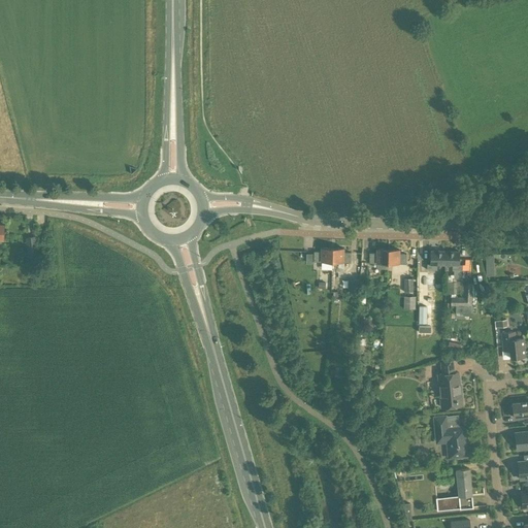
[(285,0),(288,17),(295,15),(294,10),(305,8),(303,0),(285,0)]
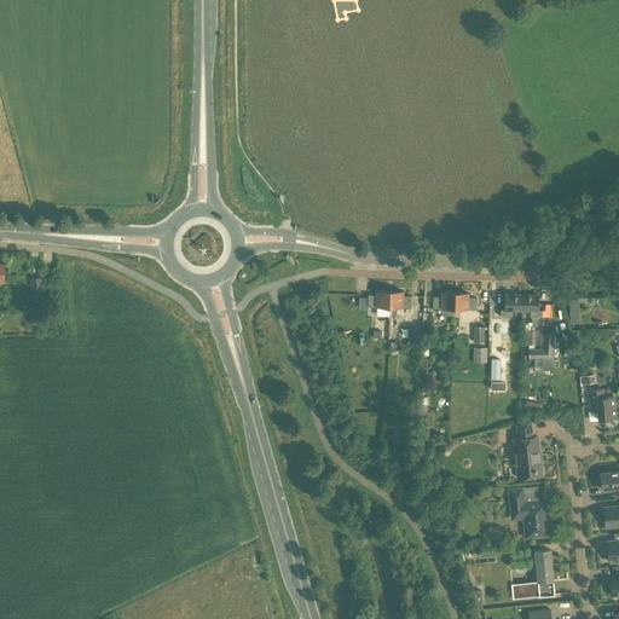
[(356,0),(358,10),(359,16),(368,15),(366,9),(379,6),(377,0),(356,0)]
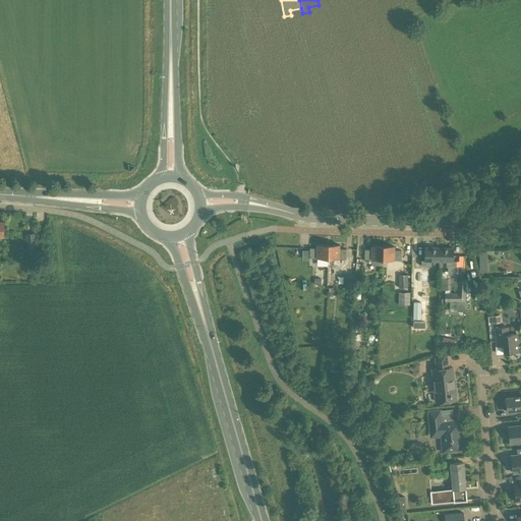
[(317,0),(319,5),(320,11),(327,9),(326,4),(337,2),(336,0),(317,0)]
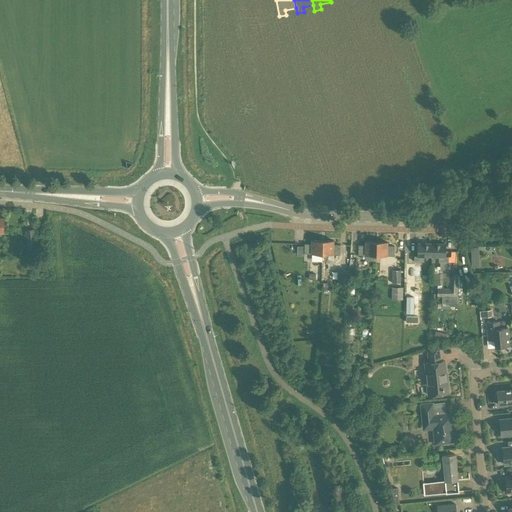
[(401,114),(390,116),(392,134),(404,132),(401,114)]
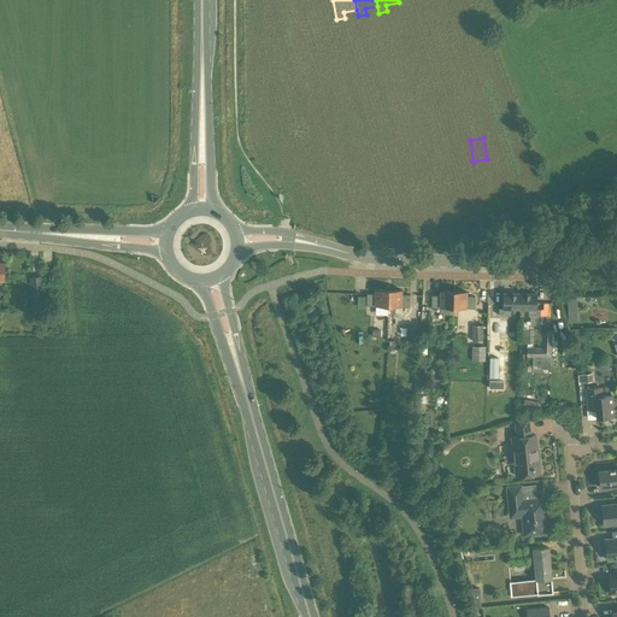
[(470,140),(457,141),(459,164),(472,162),(470,140)]
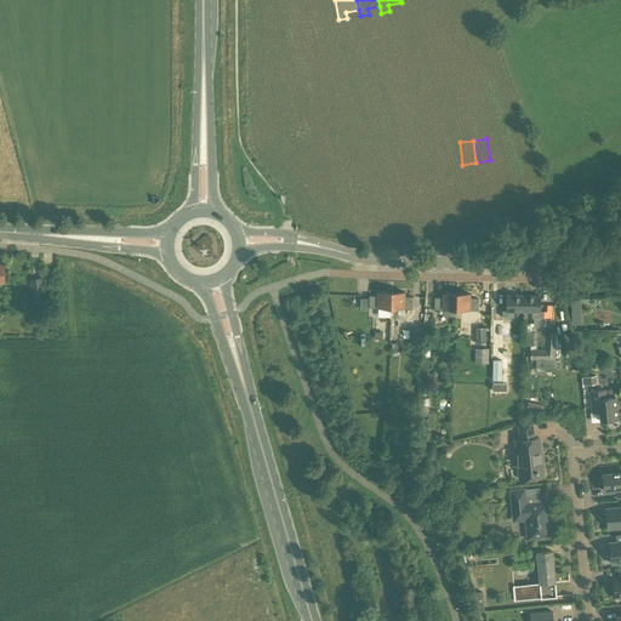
[(412,149),(399,151),(403,174),(416,171),(412,149)]
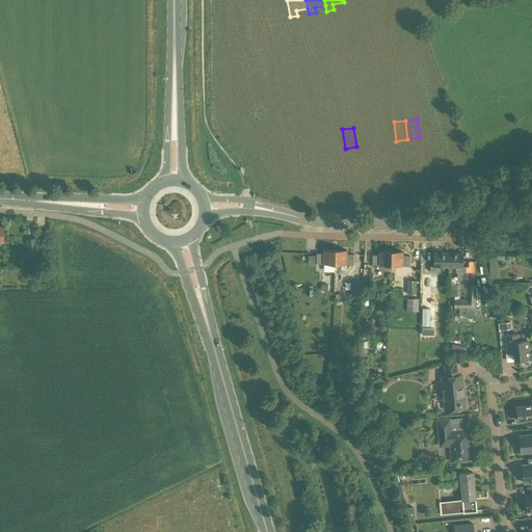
[(342,129),(330,131),(333,150),(345,149),(342,129)]
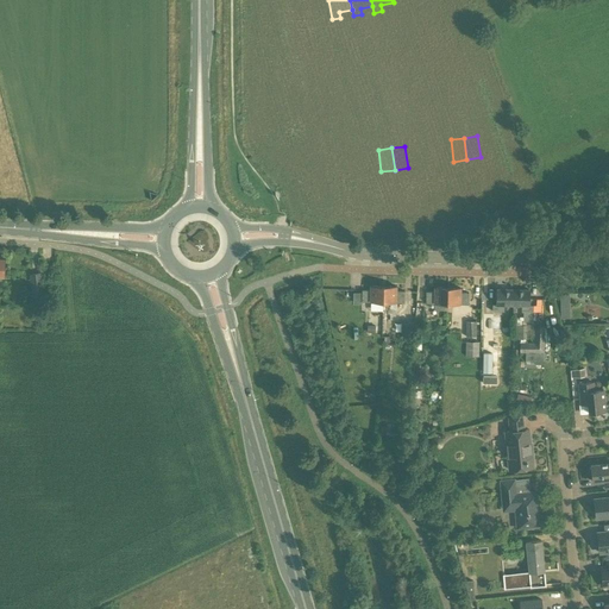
[(32,299),(43,297),(41,274),(30,275),(32,299)]
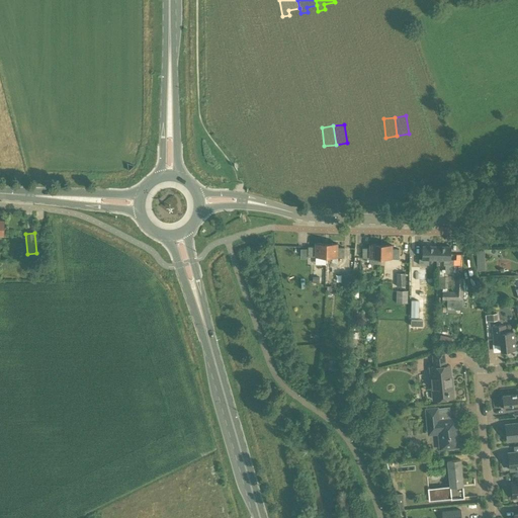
[(325,257),(325,244),(316,243),(316,247),(309,247),(309,257),(325,257)]
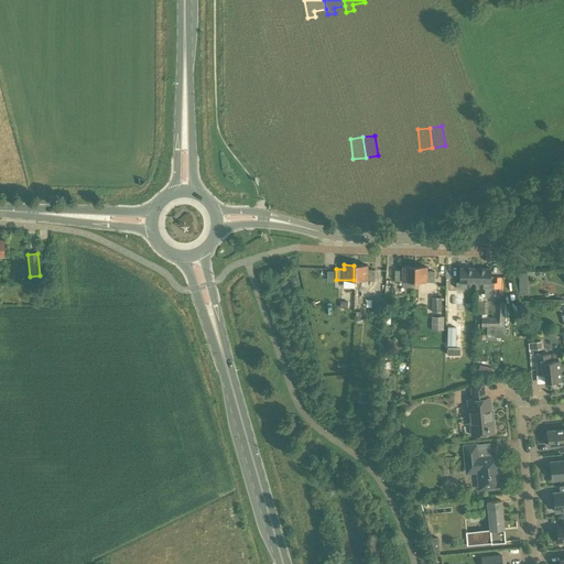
[(354,266),(354,280),(361,281),(361,285),(367,285),(367,281),(375,281),(375,270),(368,270),(368,266),(354,266)]
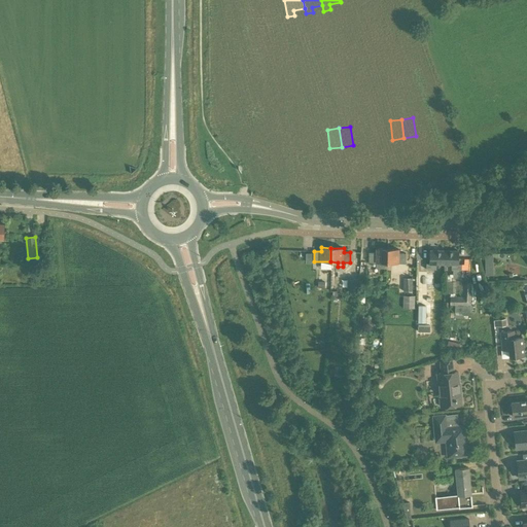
[(387,262),(387,249),(377,249),(377,253),(370,252),(370,262),(387,262)]
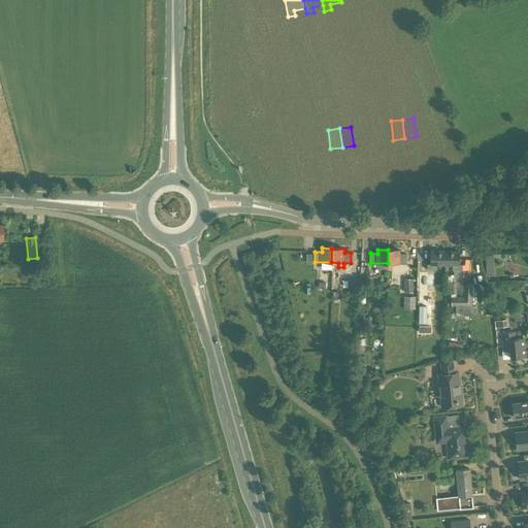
[(388,250),(388,263),(405,264),(406,255),(399,255),(399,250),(388,250)]
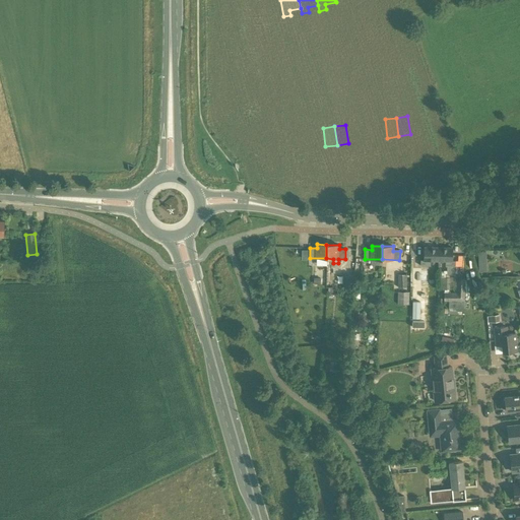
[(439,261),(439,247),(426,247),(425,260),(420,260),(420,265),(431,265),(431,261),(439,261)]
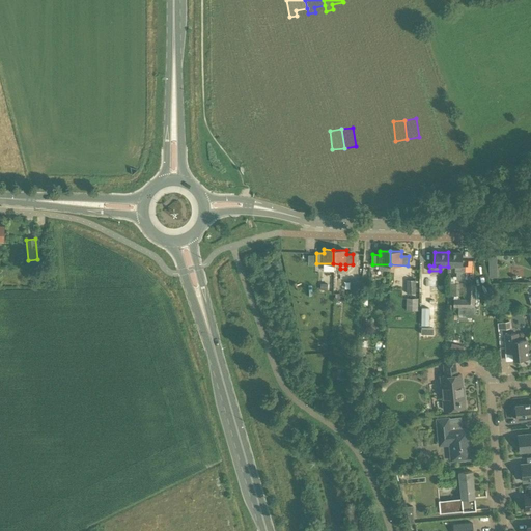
[(465,280),(465,272),(465,267),(462,267),(463,253),(448,252),(448,267),(455,267),(455,272),(456,272),(456,280),(465,280)]
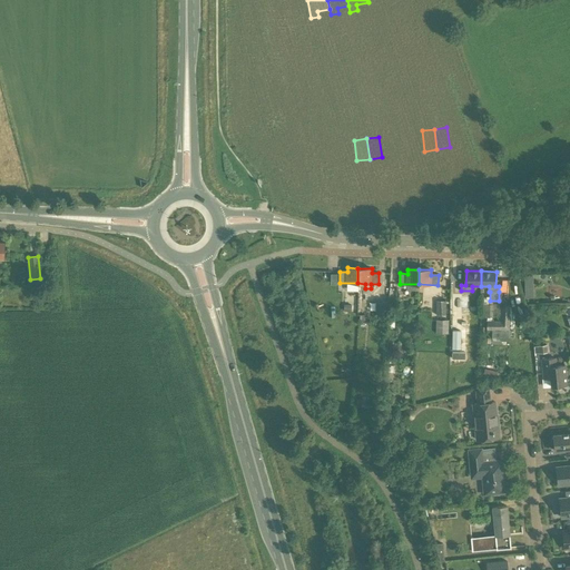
[(492,317),(493,304),(487,303),(487,297),(481,297),(481,317),(492,317)]
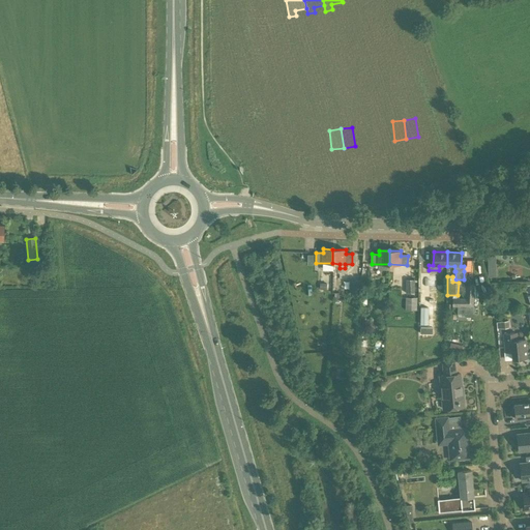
[(414,293),(414,280),(406,280),(405,293),(414,293)]
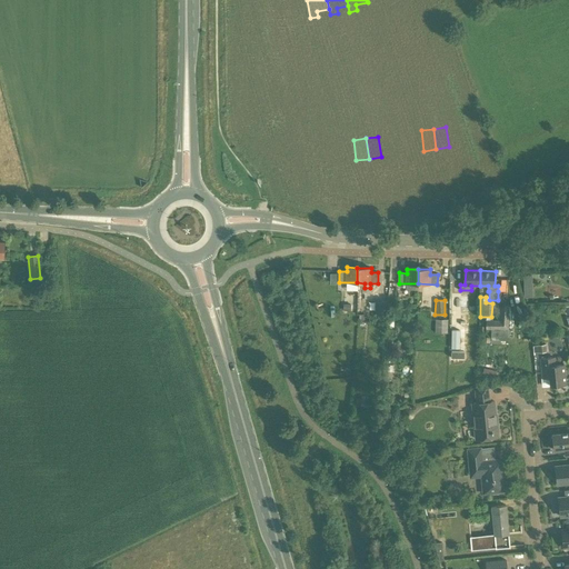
[(486,320),(486,329),(508,329),(509,307),(500,307),(500,308),(500,321),(486,320)]
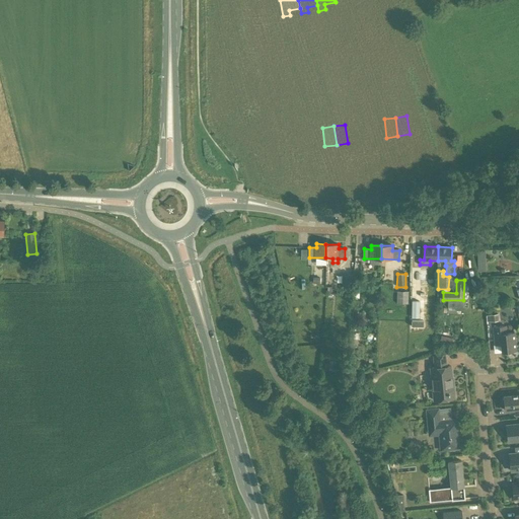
[(408,303),(409,291),(397,291),(396,303),(408,303)]
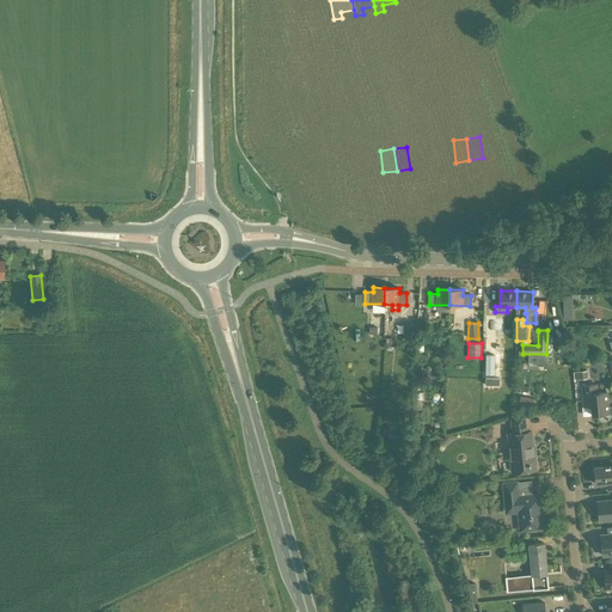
[(546,369),(546,354),(527,354),(527,369),(546,369)]
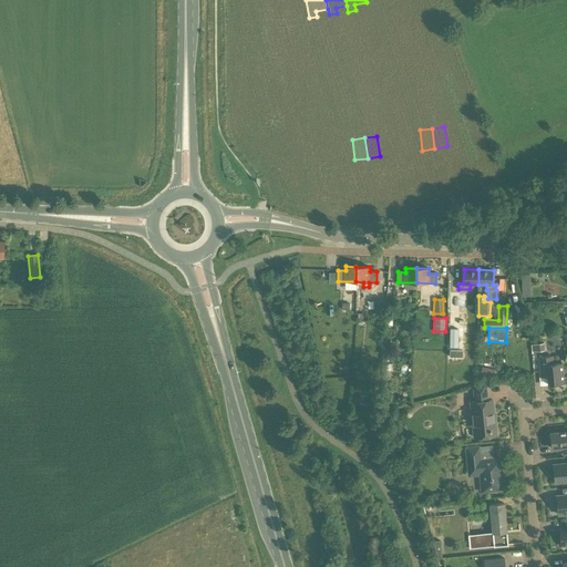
[(547,377),(547,384),(563,383),(560,363),(552,364),(552,357),(538,358),(539,378),(547,377)]
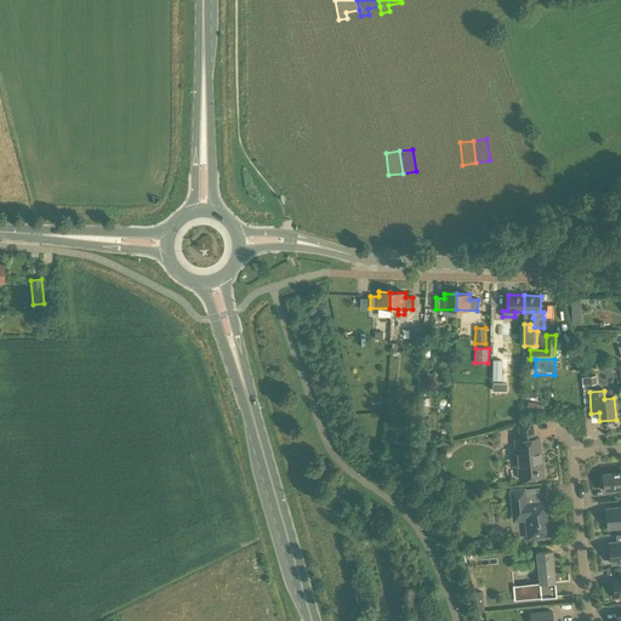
[(534,439),(533,425),(518,426),(519,440),(514,440),(518,479),(543,477),(542,463),(540,463),(539,453),(540,453),(539,438),(534,439)]
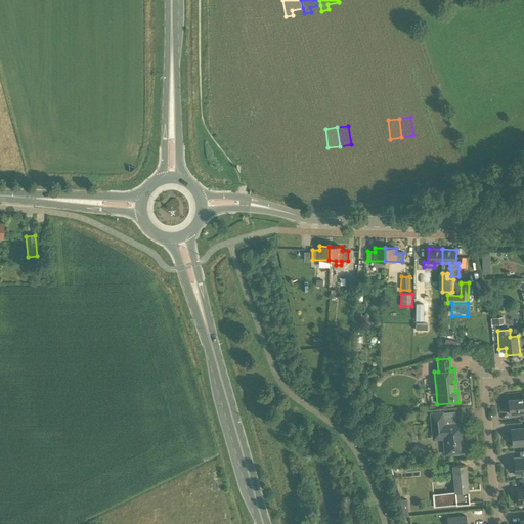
[(523,399),(508,401),(509,415),(523,413),(523,420),(523,419),(523,399)]
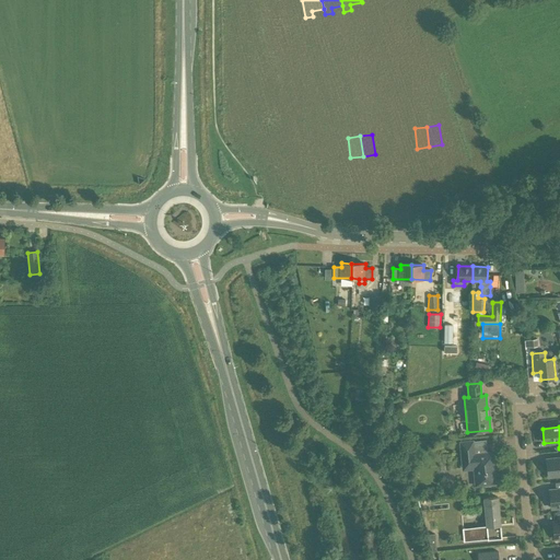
[(471,442),(461,443),(463,471),(474,470),(475,486),(496,483),(494,470),(492,470),(491,465),(493,465),(492,453),(473,455),(471,442)]
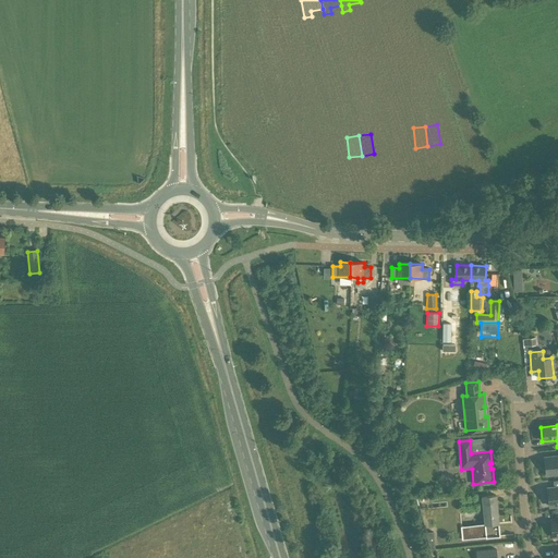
[(545,475),(557,474),(557,456),(544,458),(545,475)]
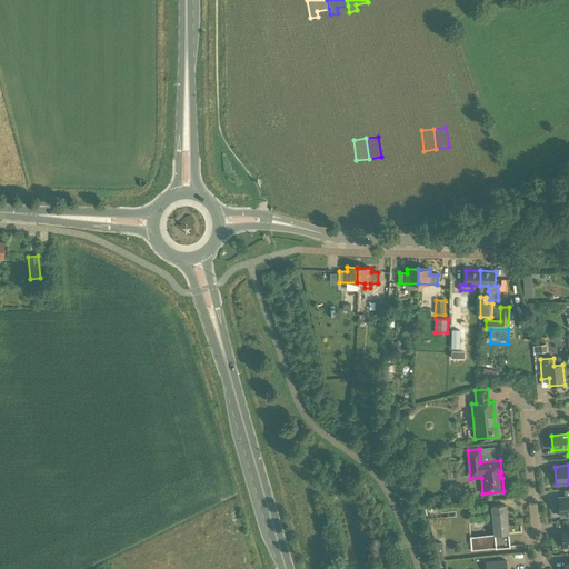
[(559,517),(568,515),(568,497),(558,498),(559,517)]
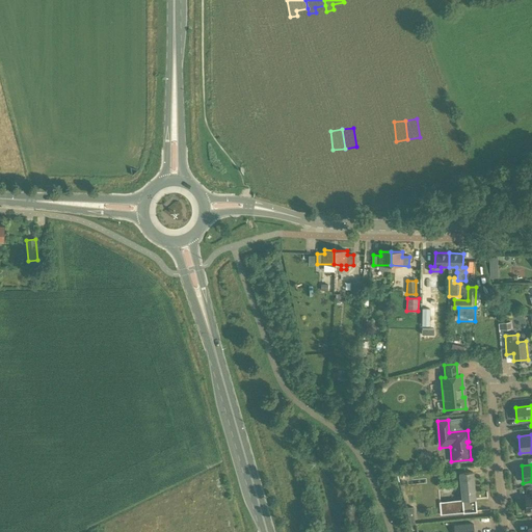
[(441,515),(462,513),(476,511),(472,473),(458,474),(461,500),(440,503),(441,515)]
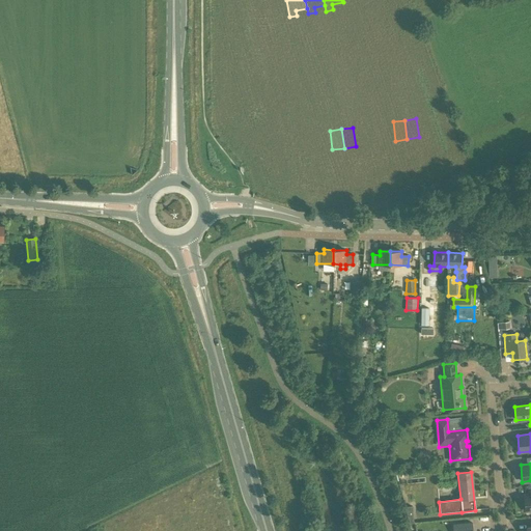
[(410,523),(414,523),(412,506),(404,507),(410,523)]
